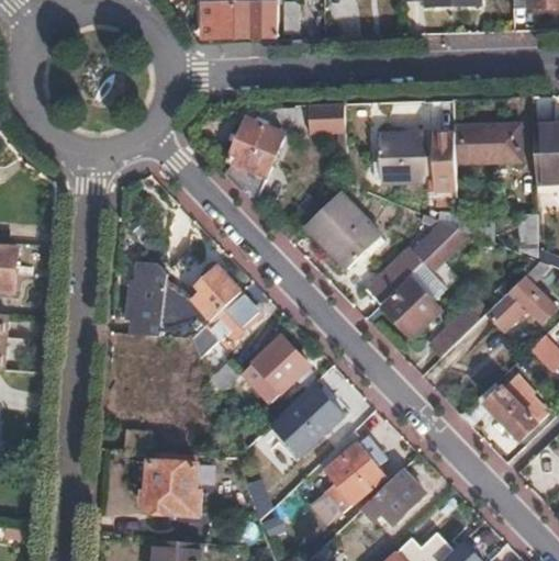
[(254,34),(254,0),(208,1),(207,3),(207,35),(254,34)]
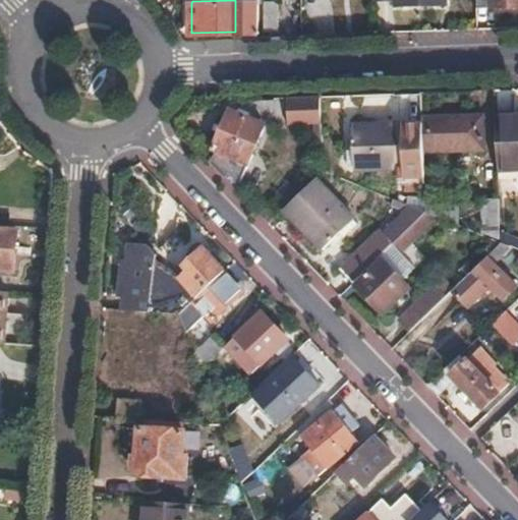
[(257,32),(257,0),(249,0),(250,2),(243,1),(242,0),(235,0),(235,32),(234,34),(257,32)]
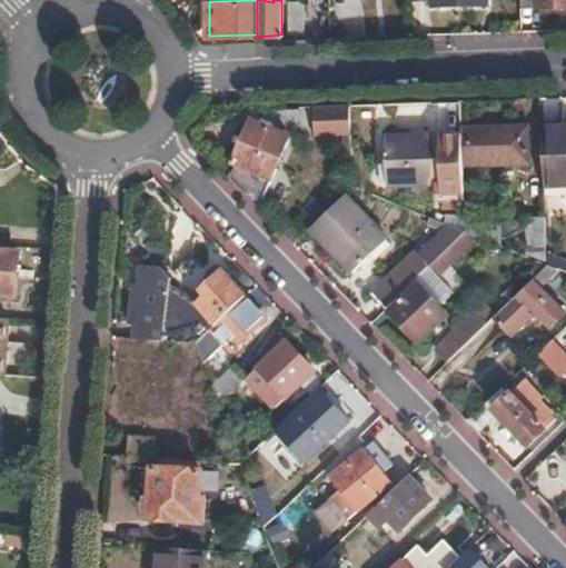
[(486,6),(485,0),(407,0),(408,5),(432,3),(433,9),(486,6)]
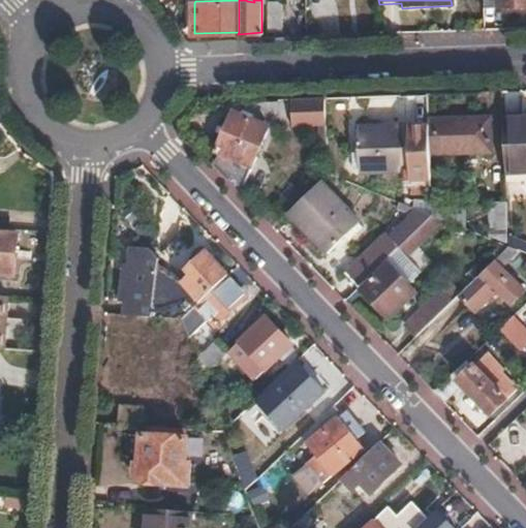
[(327,115),(327,96),(291,97),(292,123),(327,122),(327,115)]
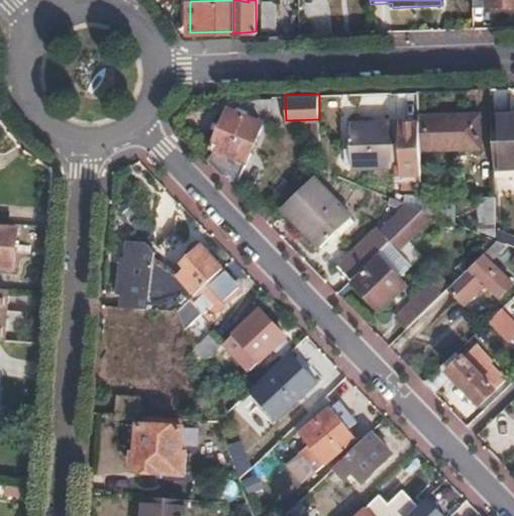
[(252,142),(262,122),(225,108),(208,146),(211,148),(207,159),(233,185),(248,151),(254,153),(259,145),(252,142)]
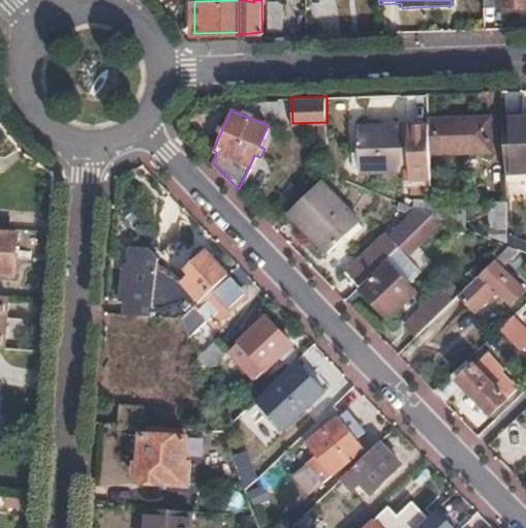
[(525,167),(525,121),(520,121),(520,115),(502,115),(504,167),(525,167)]
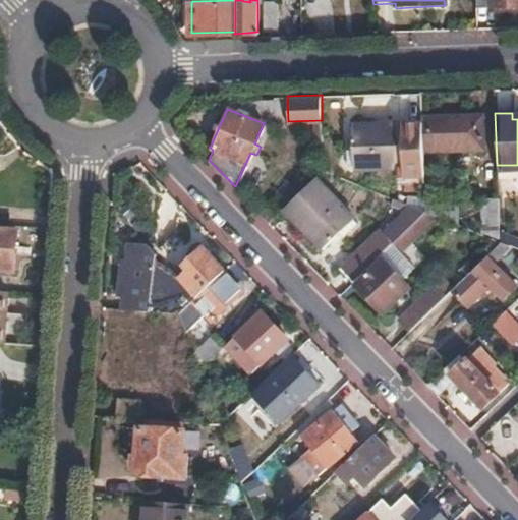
[(484,149),(482,114),(421,116),(421,123),(422,152),(484,149)]
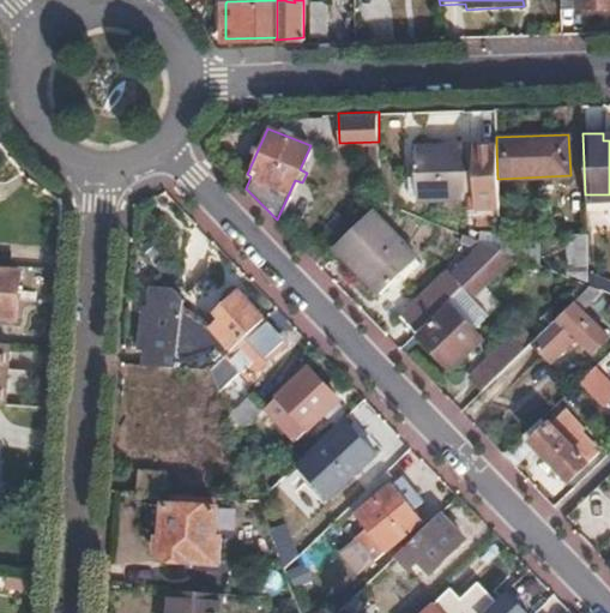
[(496,145),(472,146),(411,146),(411,198),(471,197),(471,217),(500,216),(497,179),(496,145)]
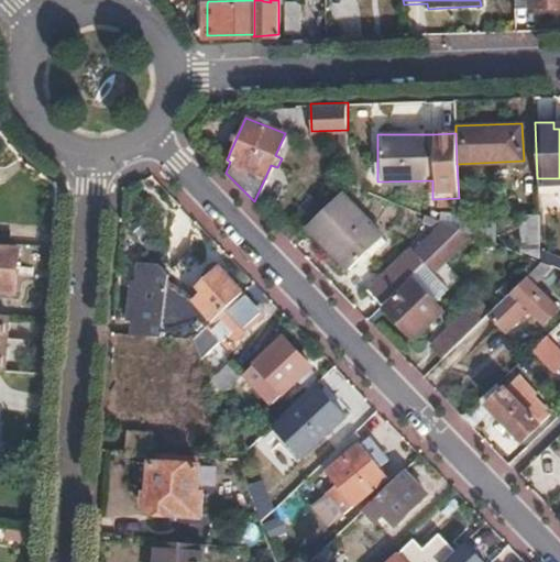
[(380,234),(338,193),(331,198),(307,222),(348,264),(380,234)]
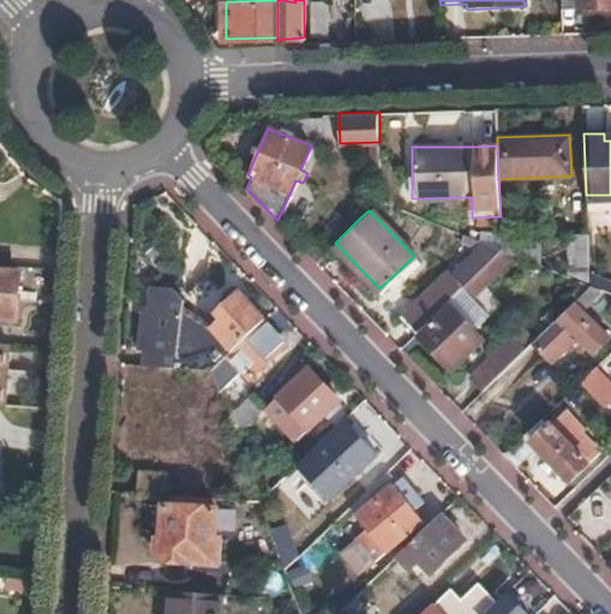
[(610,285),(610,230),(588,231),(591,285),(610,285)]
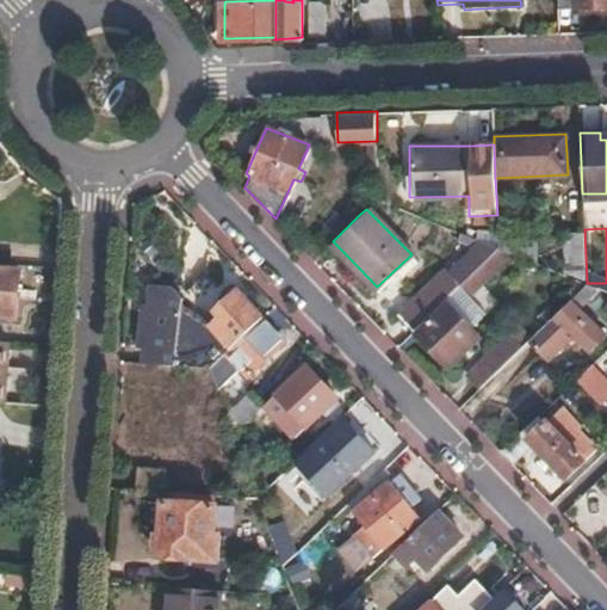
[(587,283),(584,229),(563,229),(565,275),(587,283)]
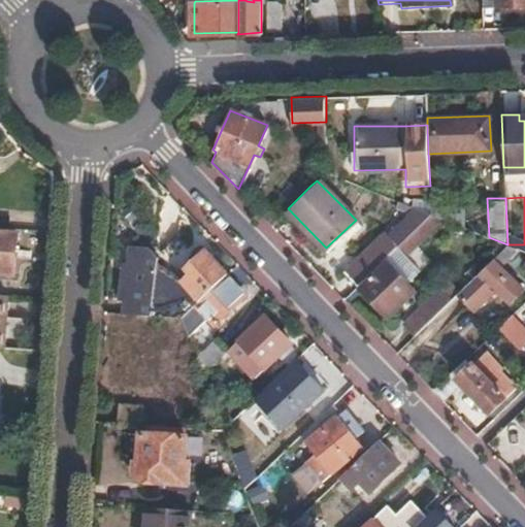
[(465,228),(465,211),(450,210),(450,202),(430,201),(431,215),(443,219),(465,228)]
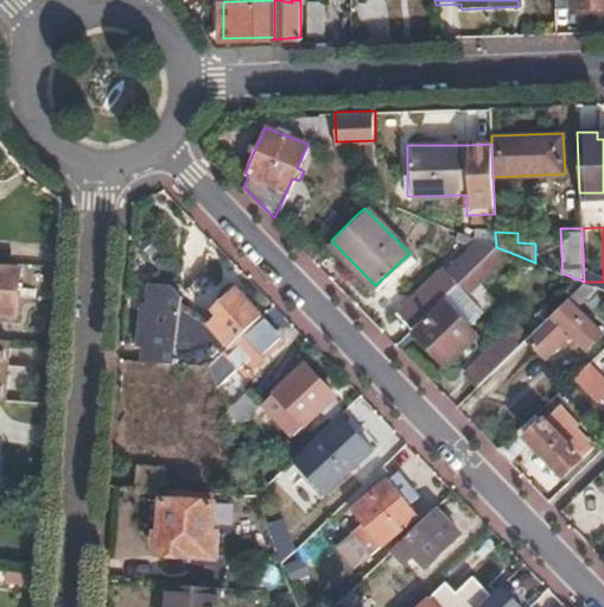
[(440,299),(496,247),(488,244),(478,239),(477,239),(446,269),(419,293),(433,308),(440,299)]
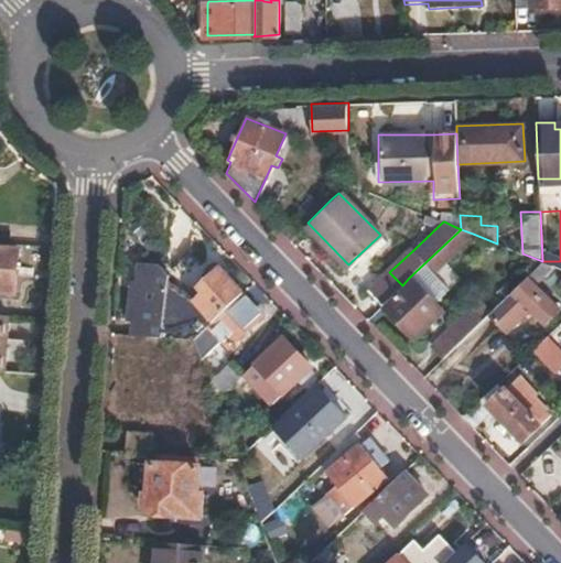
[(417,285),(473,234),(461,229),(409,278),(411,280),(417,285)]
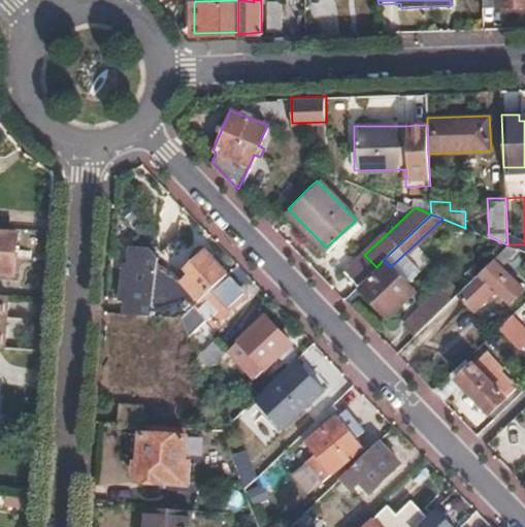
[(14,231),(0,229),(0,271),(11,272),(14,231)]
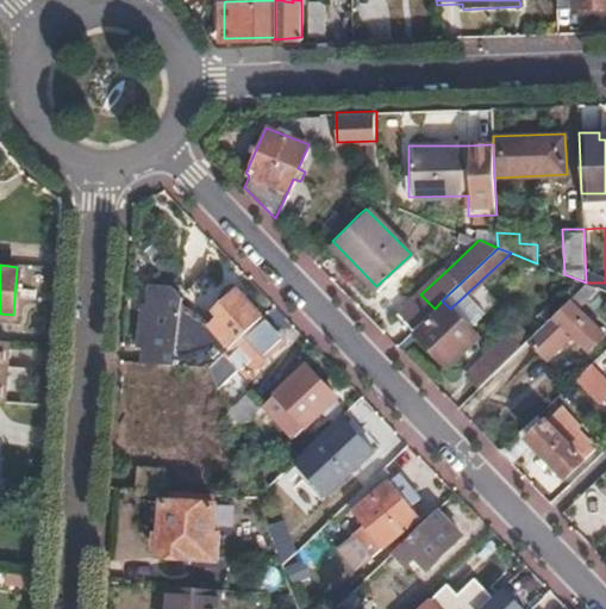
[(412,329),(435,309),(420,294),(448,269),(444,267),(397,312),(412,329)]
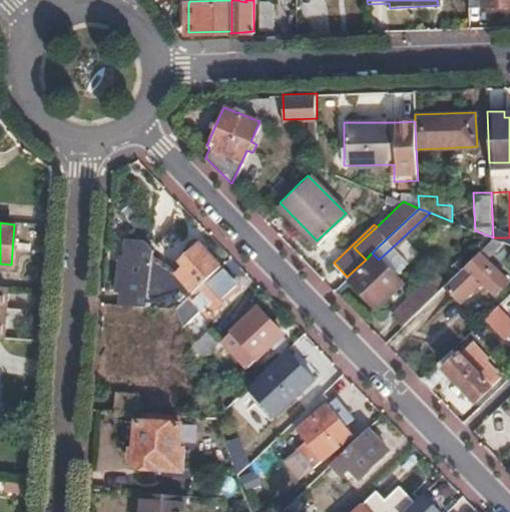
[(175,307),(217,266),(195,242),(183,253),(190,261),(175,274),(147,273),(145,305),(175,307)]
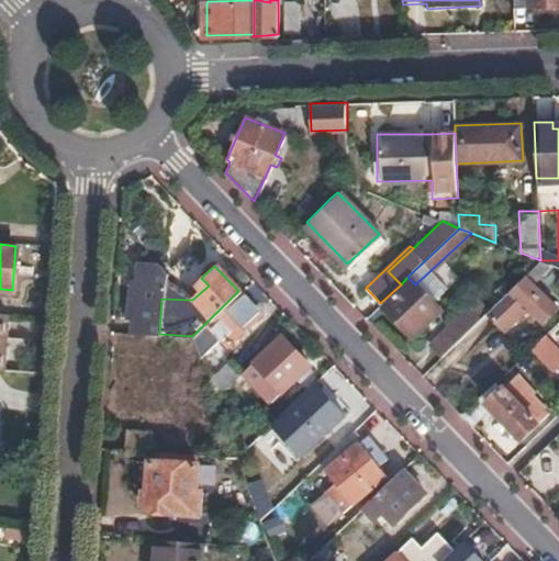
[(161,299),(164,269),(132,267),(132,285),(126,285),(125,310),(130,310),(129,332),(159,334),(161,299)]
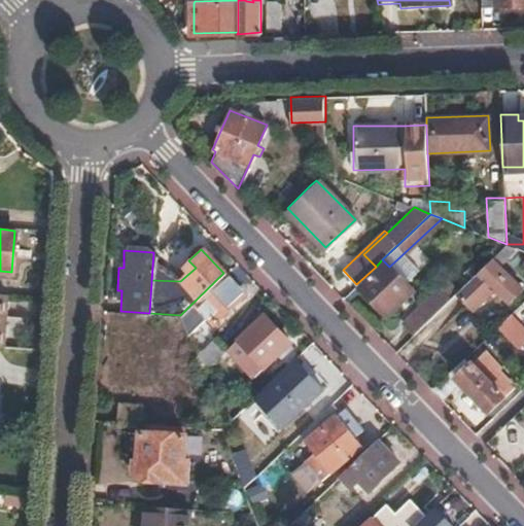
[(521,287),(496,263),(500,258),(495,254),(488,261),(456,292),(472,308),(492,289),(507,302),(521,287)]
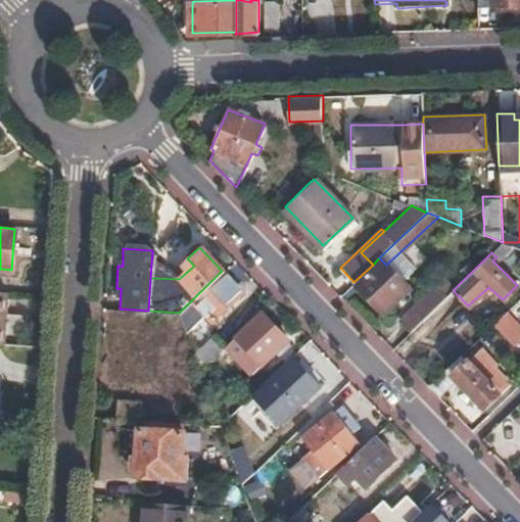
[(409,287),(386,265),(381,259),(355,285),(381,313),(409,287)]
